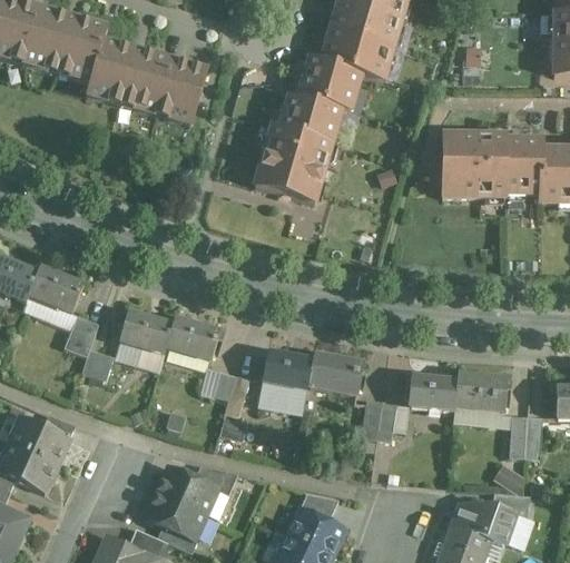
[(38,8),(9,0),(0,0),(0,2),(0,57),(22,63),(38,8)]
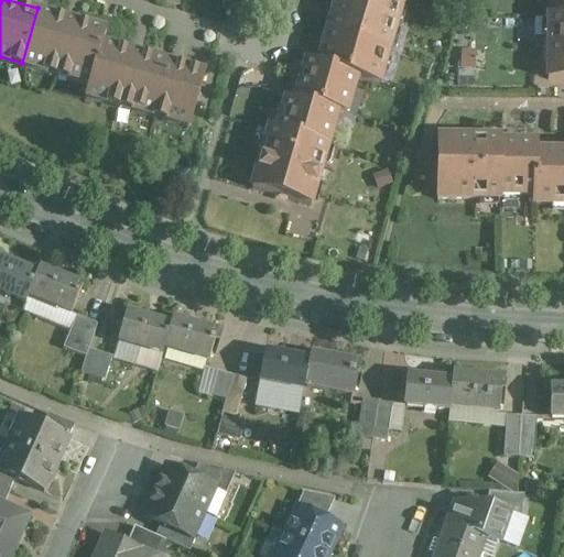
[(335,0),(327,30),(387,46),(400,0),(335,0)]
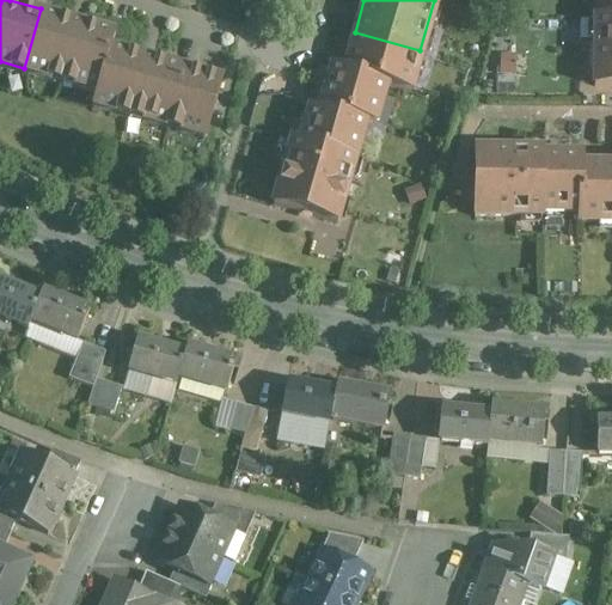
[(599,0),(599,14),(611,14),(611,0),(599,0)]
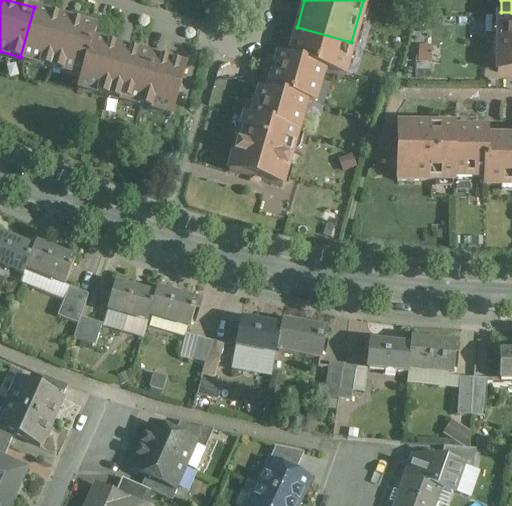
[(95,25),(34,7),(20,57),(80,74),(76,86),(77,86),(95,25)]
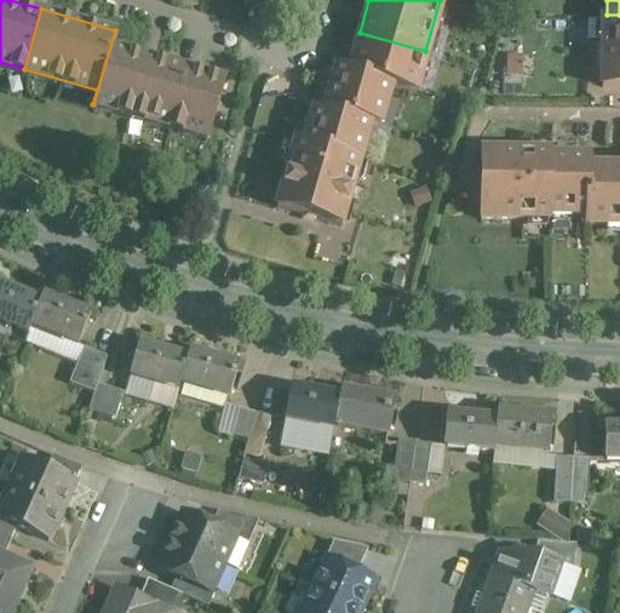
[(619,15),(607,15),(602,15),(602,84),(619,82),(619,15)]
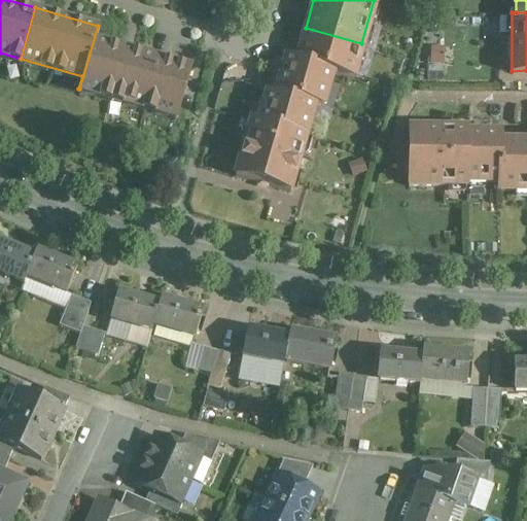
[(128,103),(143,51),(95,38),(99,26),(98,26),(79,89),(128,103)]
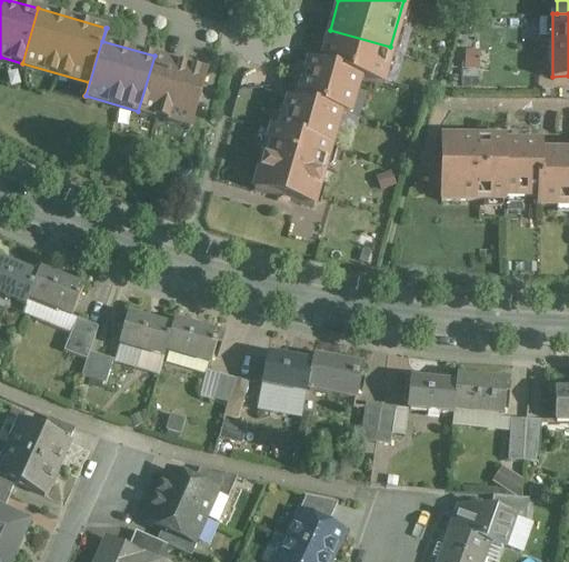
[(390,47),(330,30),(321,61),(326,63),(359,73),(359,74),(380,80),(390,47)]
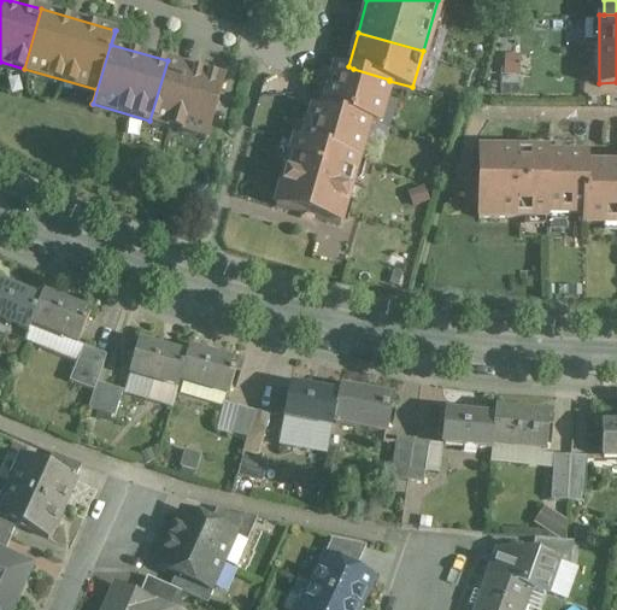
[(168,60),(150,121),(206,136),(223,76),(168,60)]
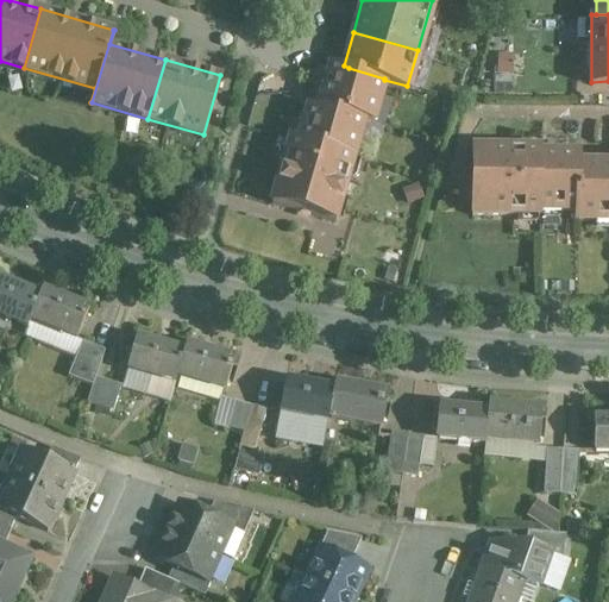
[(344,66),(330,62),(318,107),(308,105),(300,136),(299,137),(353,154),(368,157),(368,156),(355,152),(364,117),(374,119),(384,80),(384,79),(349,68),(344,66)]
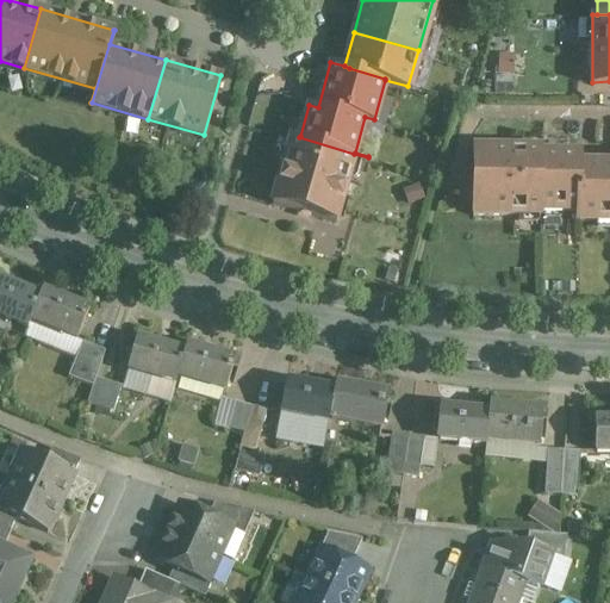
[(354,154),(299,137),(300,136),(277,130),(277,131),(291,135),(272,199),(336,217),(354,154)]
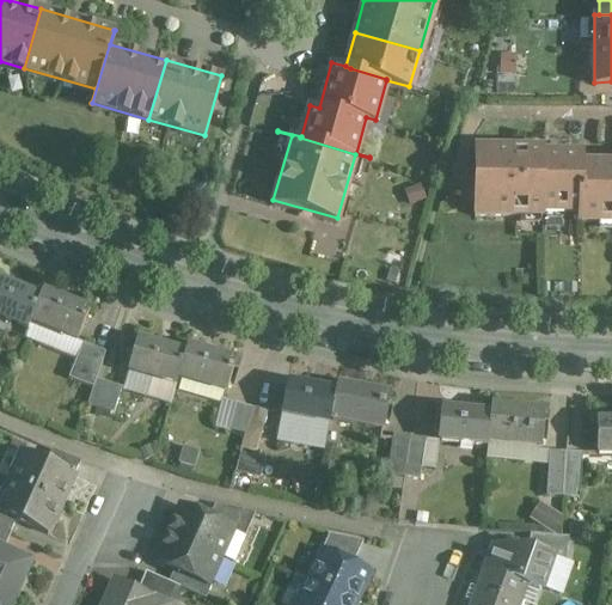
[(543,146),(475,145),(473,212),(542,213),(542,208),(540,208),(542,151),(543,151),(543,146)]
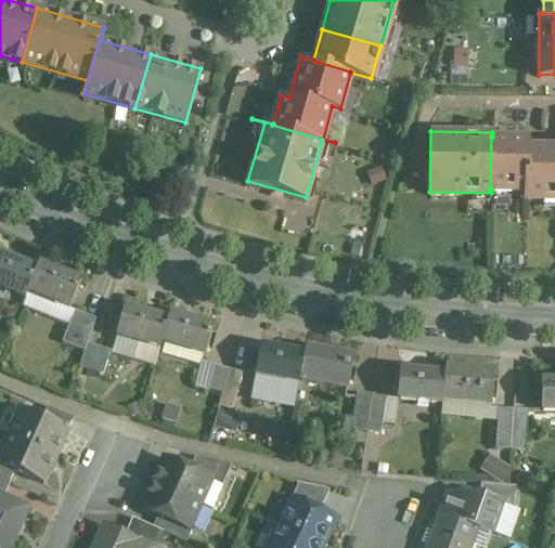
[(554,145),(527,145),(527,137),(492,137),(491,137),(490,188),(491,188),(526,188),(526,197),(554,197),(554,145)]
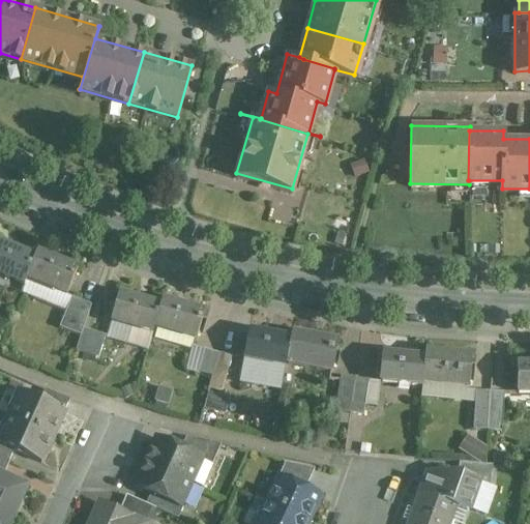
[(34,254),(0,239),(0,270),(24,281),(26,274),(34,254)]
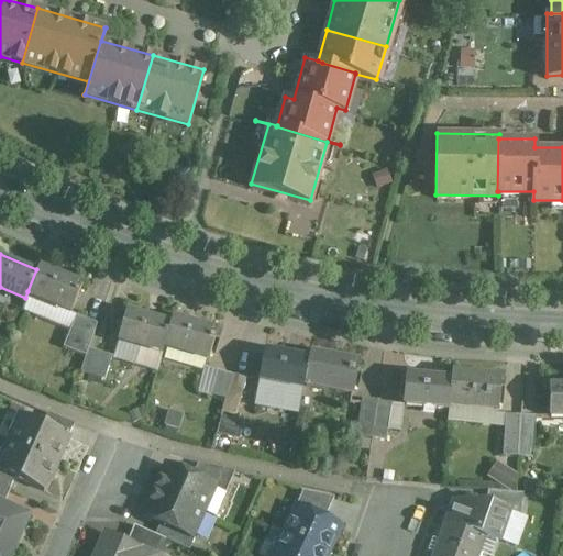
[(81,281),(40,264),(36,269),(28,291),(70,309),(81,281)]
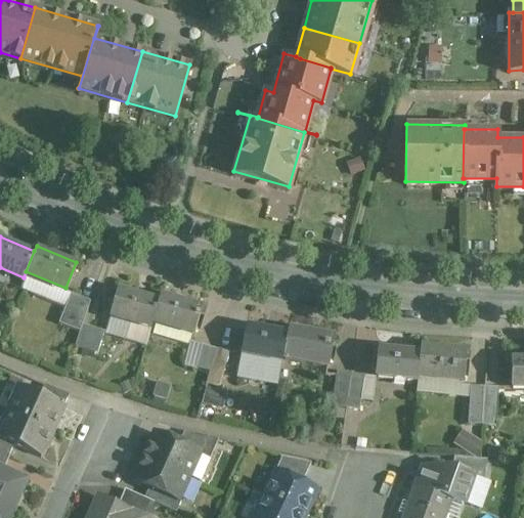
[(159,298),(118,287),(110,313),(150,326),(153,319),(159,298)]
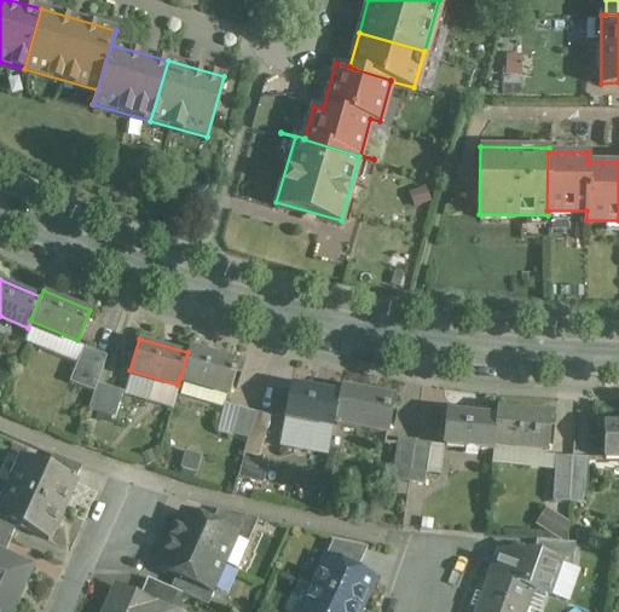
[(106,351),(93,345),(82,373),(96,379),(97,379),(106,351)]
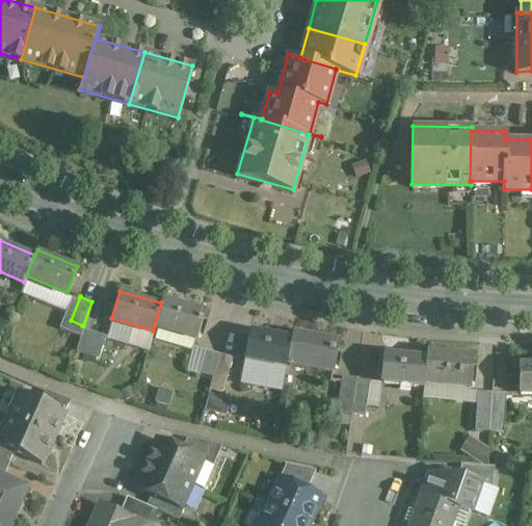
[(204,309),(162,297),(161,303),(155,324),(195,336),(204,309)]
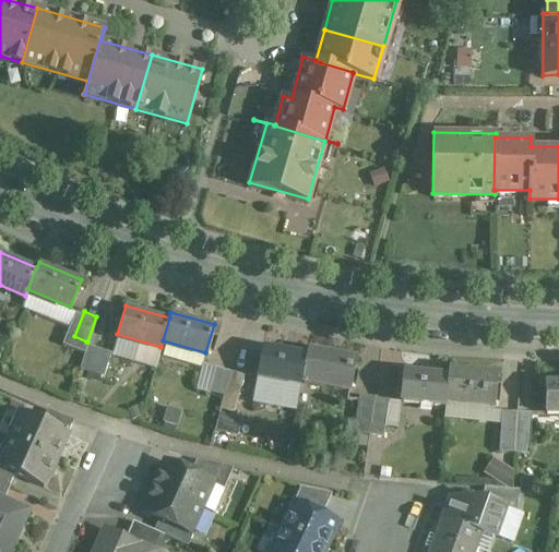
[(87,342),(86,342),(80,364),(103,372),(110,349),(87,342)]
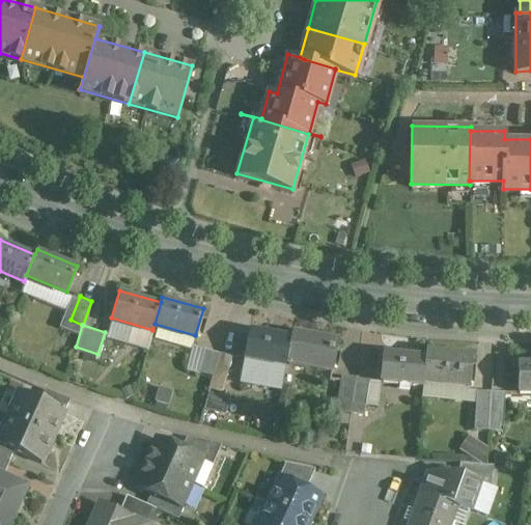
[(290,336),(249,328),(244,355),(285,363),(286,360),(290,336)]
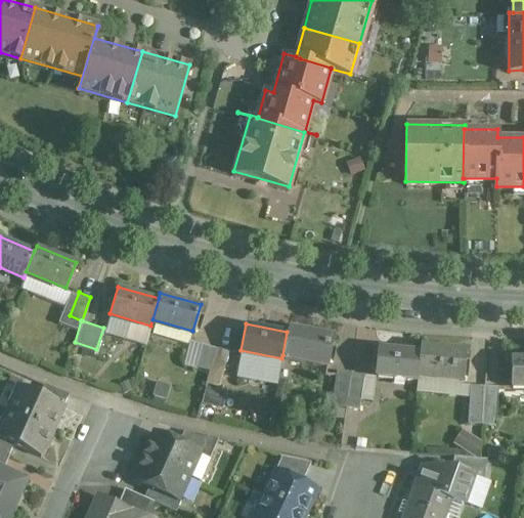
[(333,335),(288,326),(287,332),(282,355),(326,364),(333,335)]
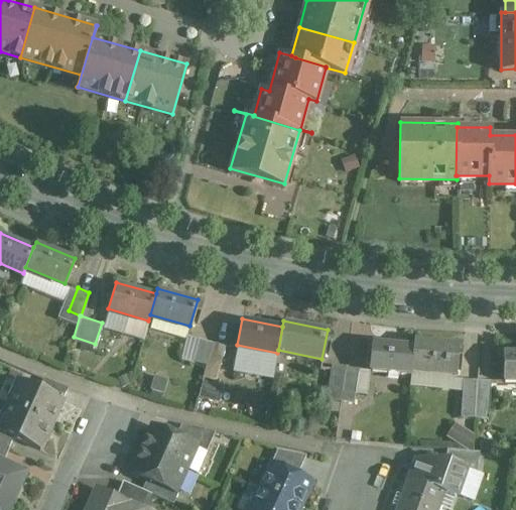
[(199,336),(192,357),(206,361),(212,340),(199,336)]
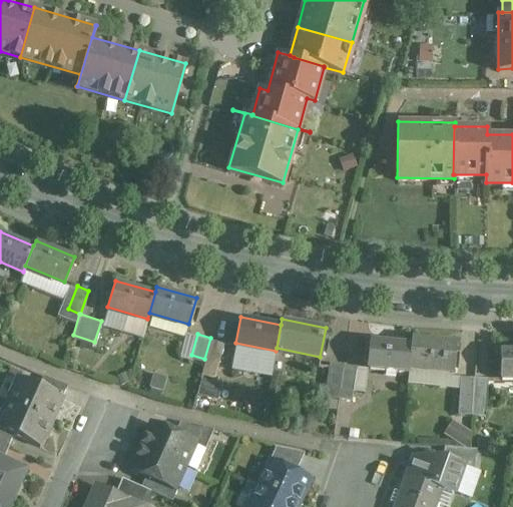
[(456,342),(412,337),(411,343),(409,367),(453,371),(456,342)]
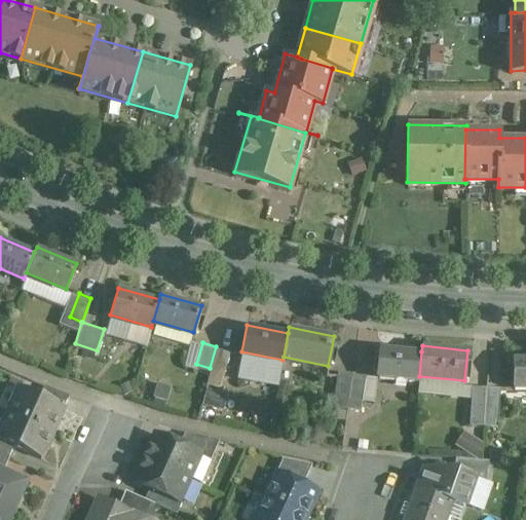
[(210,368),(207,379),(220,383),(229,348),(216,346),(210,368)]
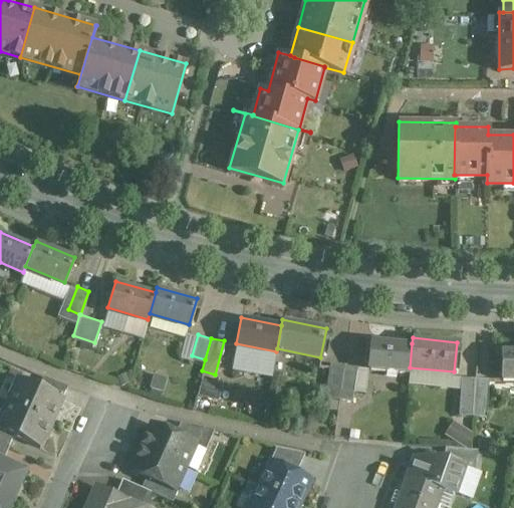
[(412,343),(370,339),(368,365),(368,366),(409,370),(410,367),(412,343)]
